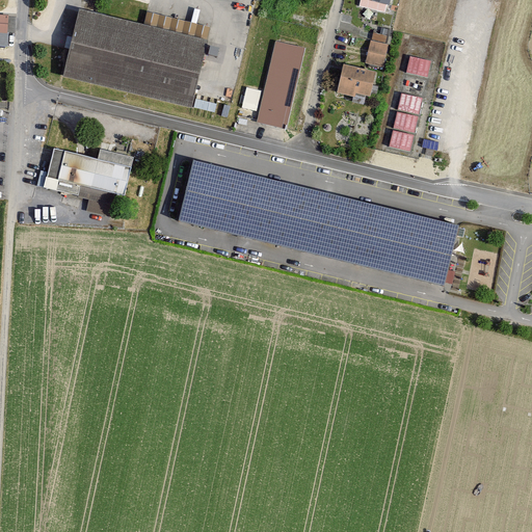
[(387,15),(390,0),(361,0),(360,8),(387,15)]
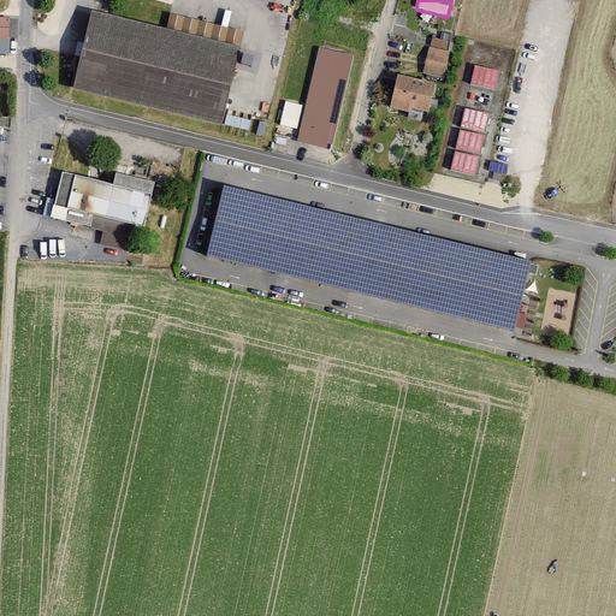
[(169,31),(93,13),(75,89),(221,125),(240,48),(169,31)]
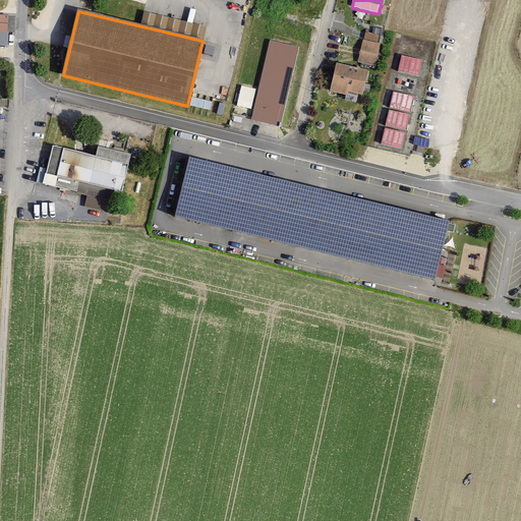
[(146,13),(142,26),(203,41),(206,29),(146,13)]
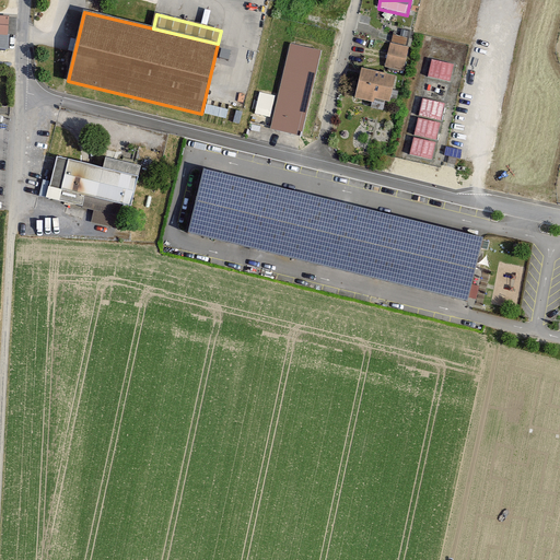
[(403,69),(407,48),(389,44),(384,65),(403,69)]
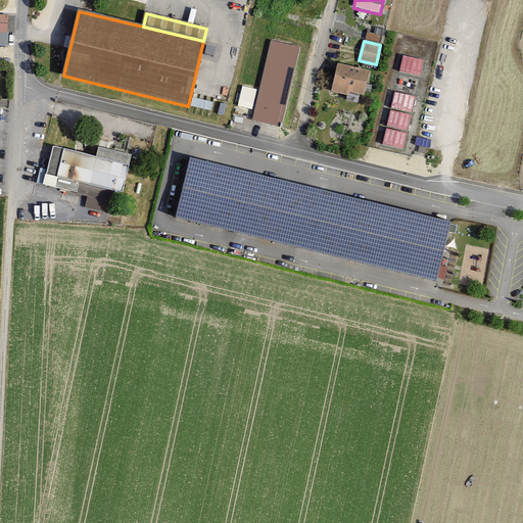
[(252,121),(279,127),(297,49),(271,43),(252,121)]
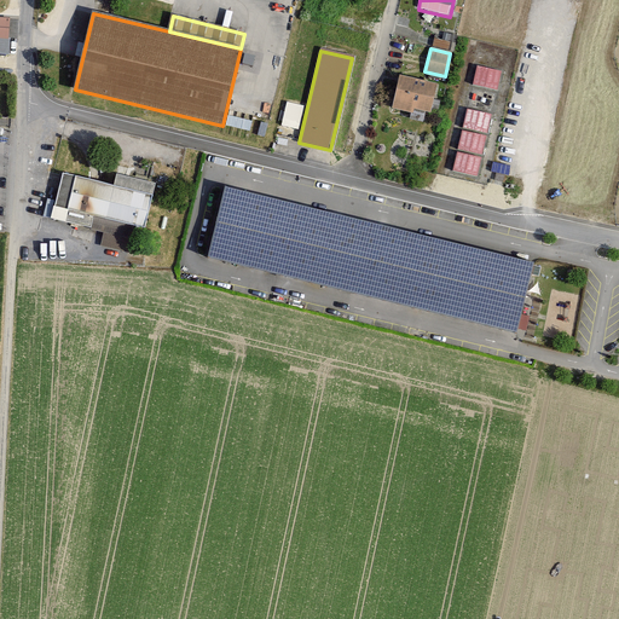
[(498,92),(502,73),(478,67),(474,87),(498,92)]
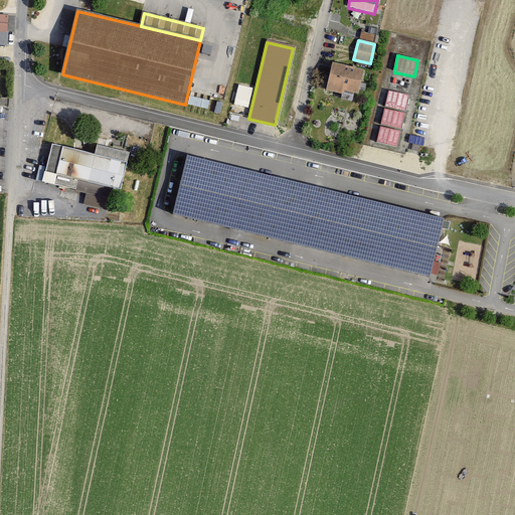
[(356,96),(361,70),(331,64),(326,89),(356,96)]
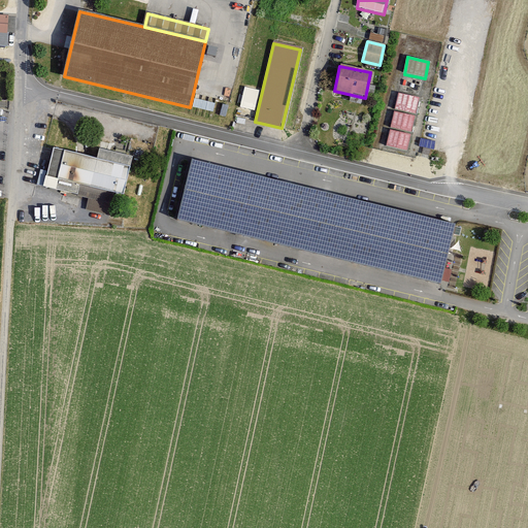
[(244,87),(242,107),(258,108),(260,89),(244,87)]
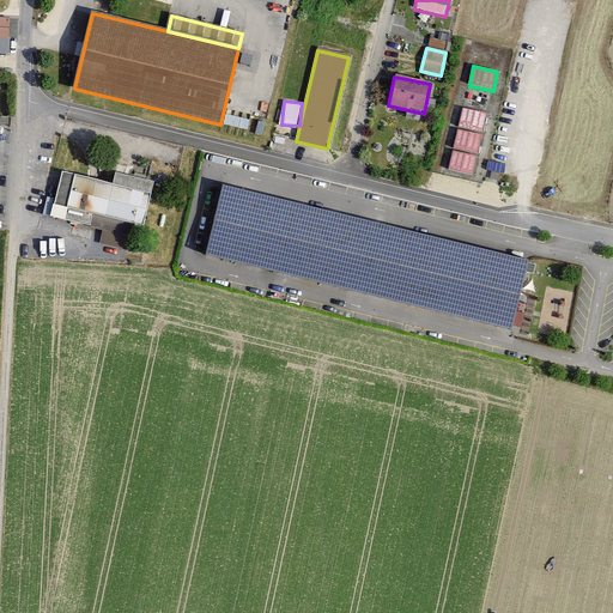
[(480,133),(484,114),(460,109),(455,128),(480,133)]
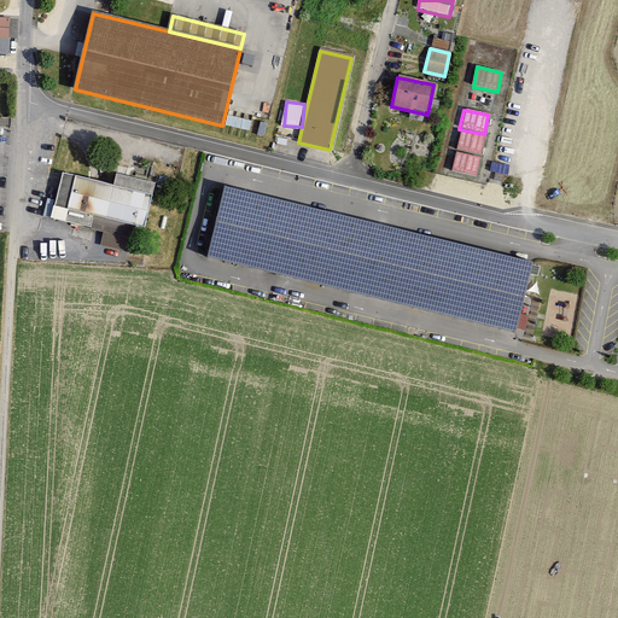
[(479,157),(484,138),(459,132),(455,152),(479,157)]
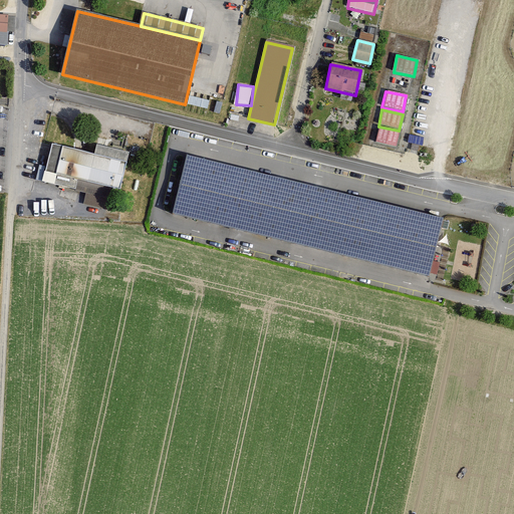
[(395,147),(398,131),(377,126),(374,143),(395,147)]
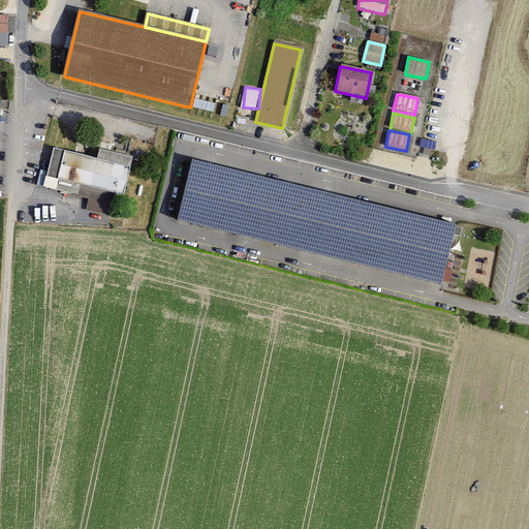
[(113,192),(124,194),(132,157),(100,150),(98,159),(54,149),(44,187),(90,197),(87,210),(107,215),(113,192)]
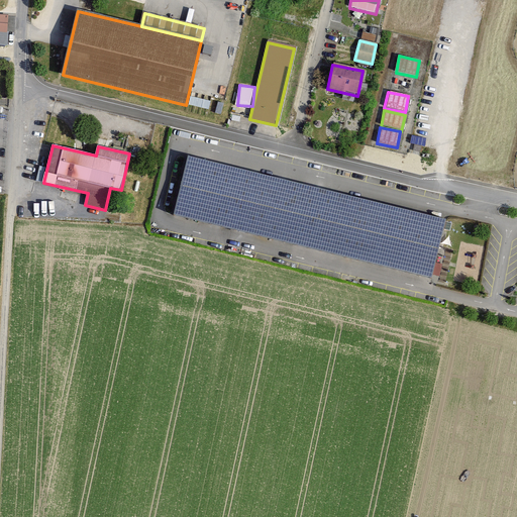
[(445,220),(187,159),(174,215),(431,277),(445,220)]
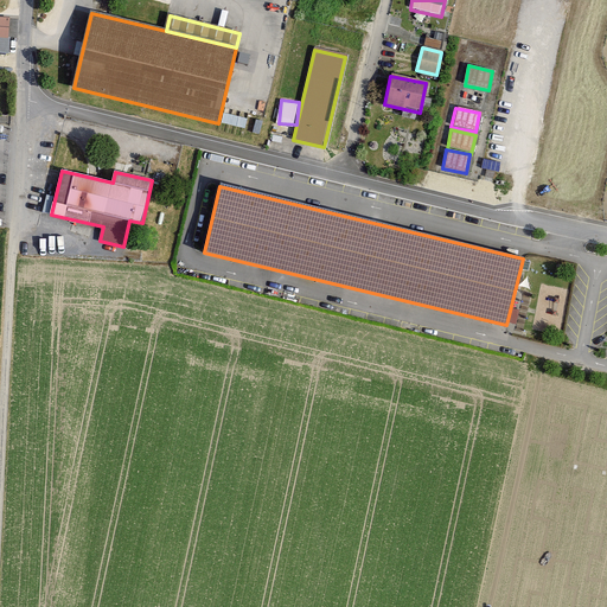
All buildings are outlined.
